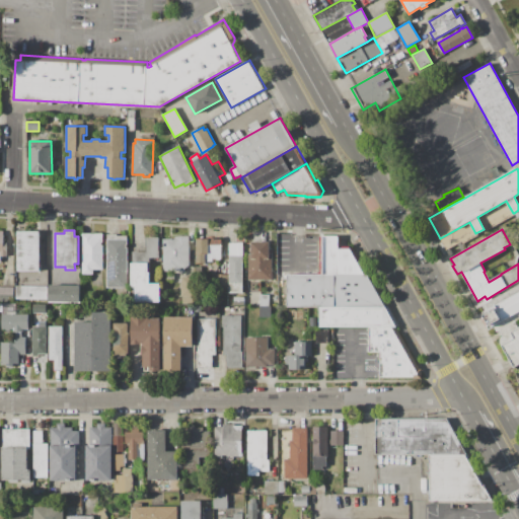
[(17,231),(41,231),(41,272),(17,272),(17,231)]
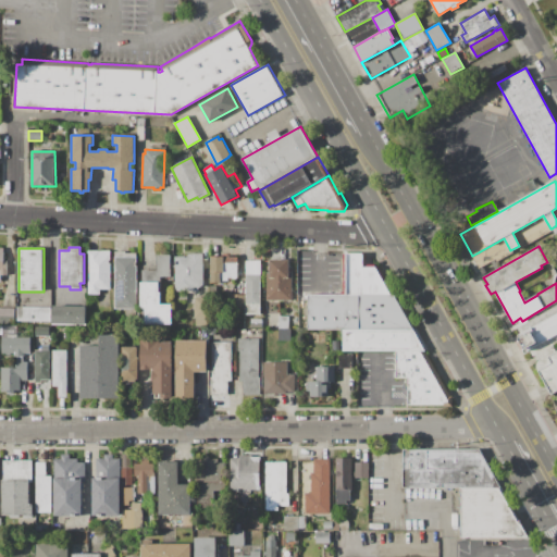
[(87,250),(110,250),(110,289),(99,289),(99,295),(87,295),(87,250)]
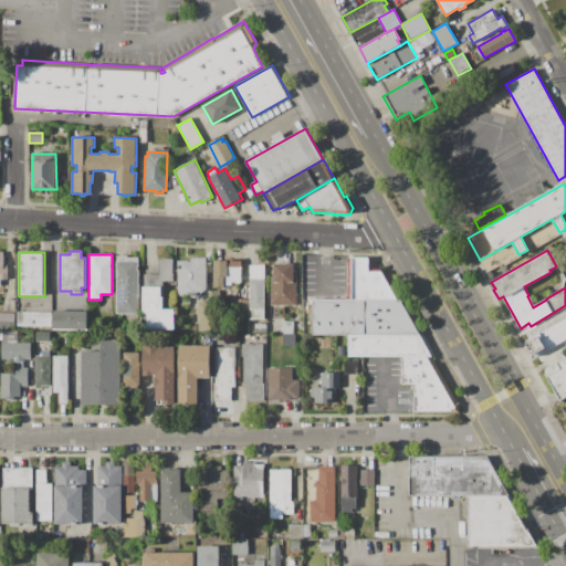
[(116,255),(127,255),(127,258),(138,258),(139,314),(116,314),(116,255)]
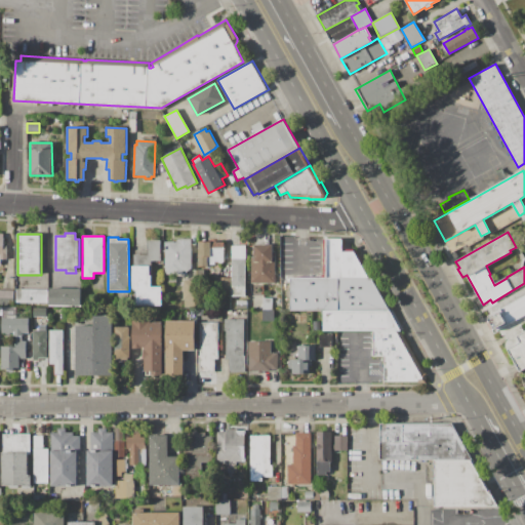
[(165,242),(176,242),(176,239),(191,239),(192,268),(186,273),(183,273),(183,274),(165,274),(165,242)]
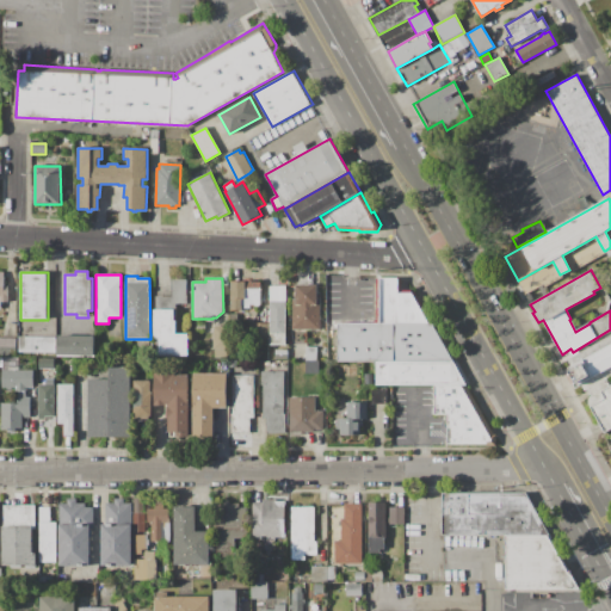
[(376,320),(376,278),(402,278),(402,289),(414,289),(433,323),(376,323),(376,320)]
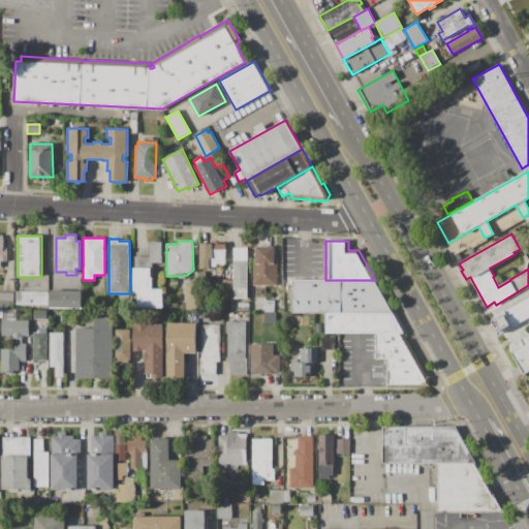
[(134,256),(148,256),(148,242),(162,242),(162,263),(151,263),(151,269),(152,269),(152,289),(162,289),(163,308),(137,308),(137,298),(133,298),(133,269),(134,269),(134,256)]
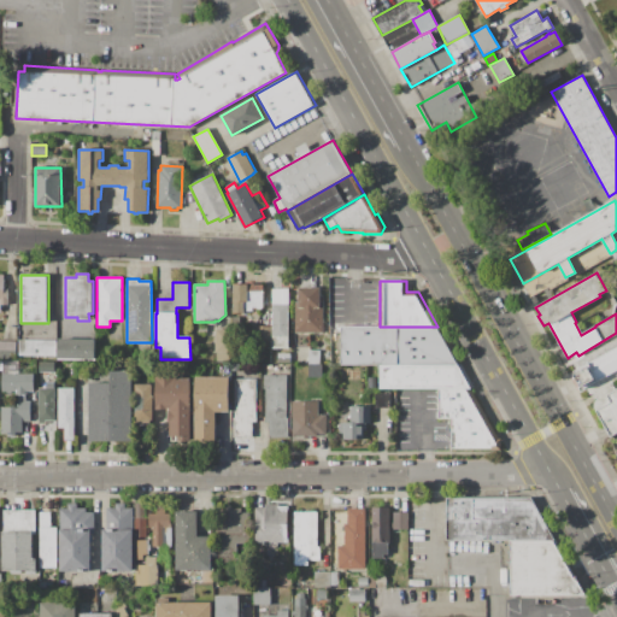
[(233,285),(235,285),(235,282),(254,282),(254,285),(263,285),(263,307),(262,310),(256,310),(256,313),(252,313),(252,312),(244,312),(244,313),(233,313),(233,285)]
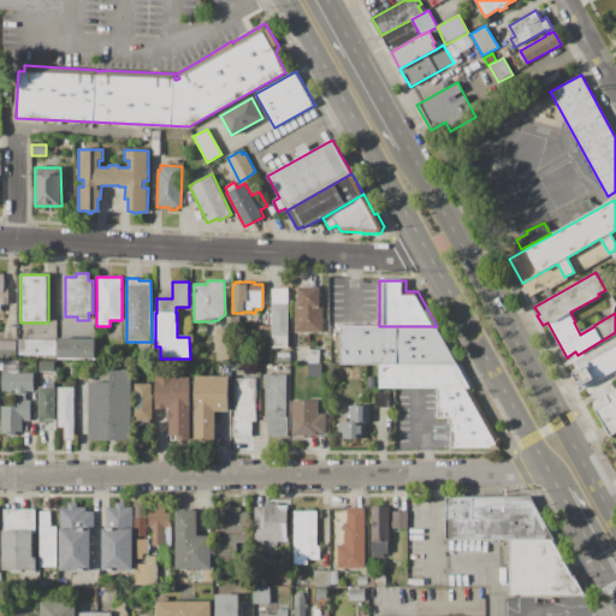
[(295,332),(295,302),(297,302),(297,288),(320,286),(320,302),(323,302),(323,332),(295,332)]
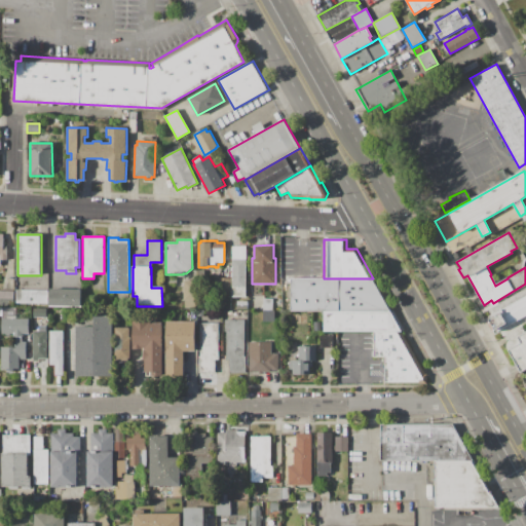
[(232,247),(240,247),(240,246),(247,246),(247,297),(238,297),(238,299),(234,299),(234,297),(232,297),(232,247)]
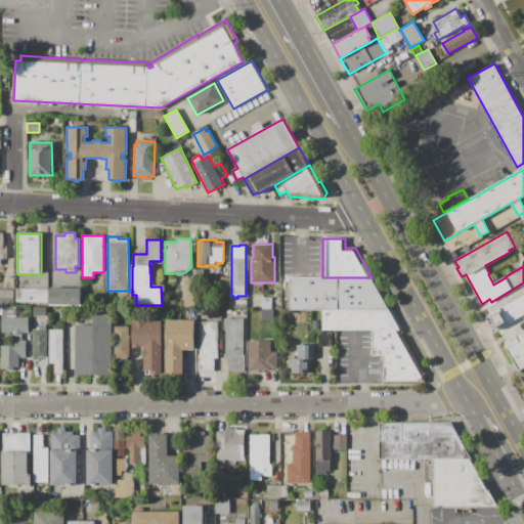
[(389,310),(322,310),(290,309),(290,274),(322,274),(322,277),(372,277),(389,310)]
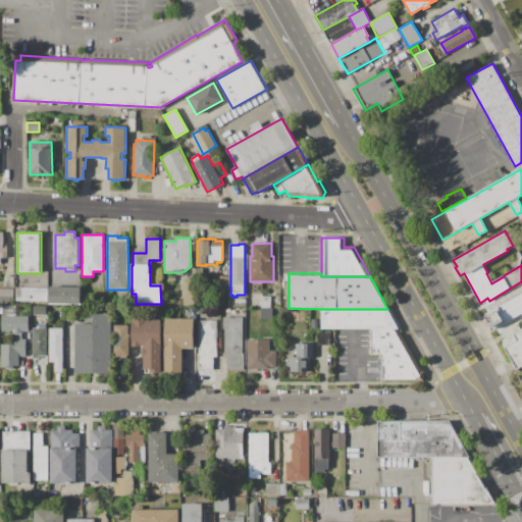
[(228,276),(228,290),(215,290),(215,276),(228,276)]
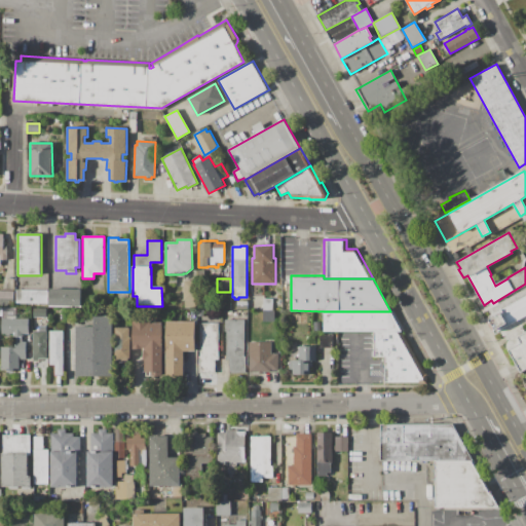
[(183,280),(198,280),(198,301),(195,301),(195,308),(185,308),(185,301),(183,301),(183,280)]
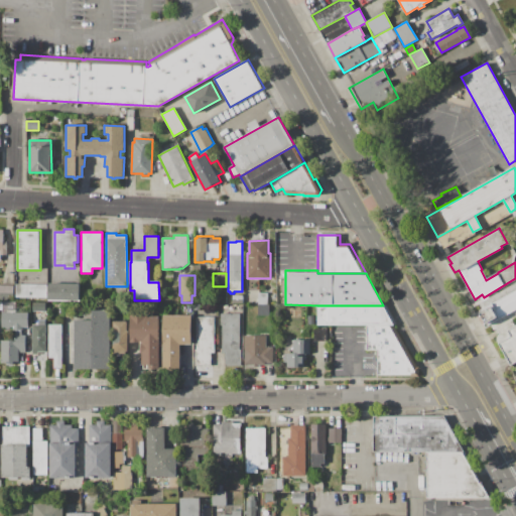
[(49,283),(79,283),(79,300),(47,301),(47,286),(49,286),(49,283)]
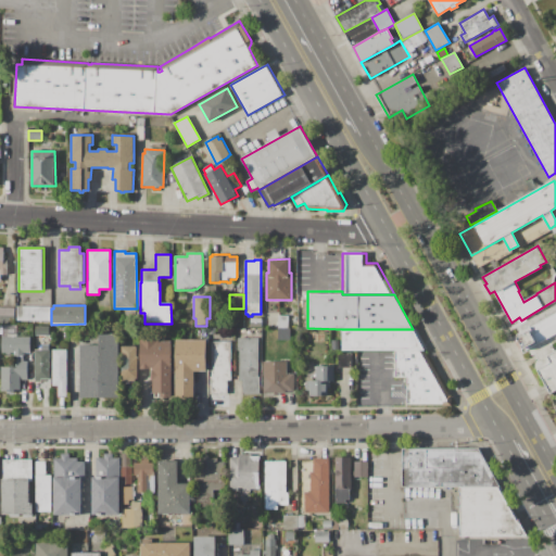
[(555,342),(552,345),(535,354),(532,356),(529,350),(525,352),(516,336),(519,333),(516,328),(555,305),(555,342)]
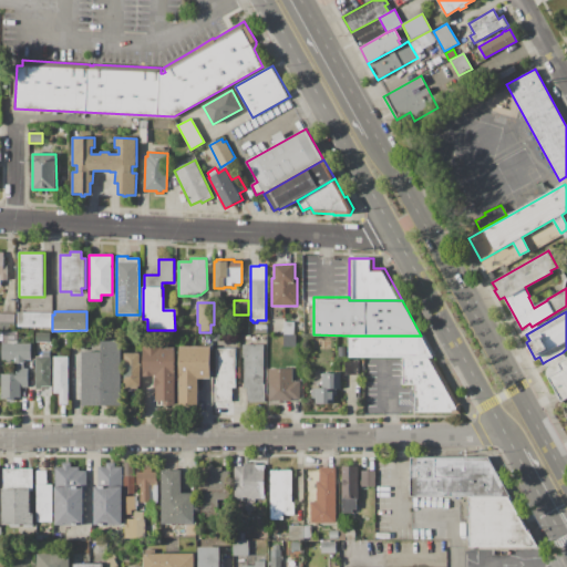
[(17,312),(51,312),(51,327),(17,328),(17,312)]
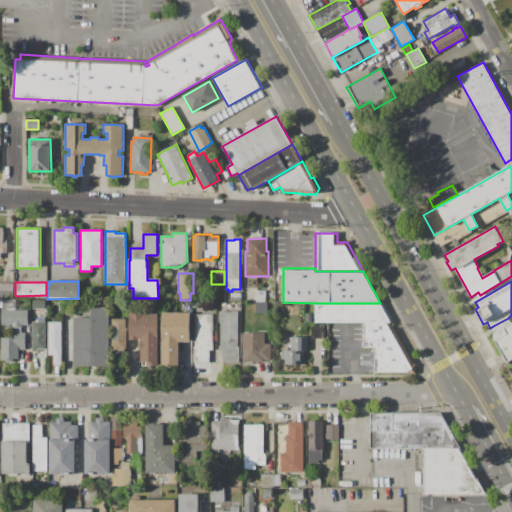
[(0,283),(13,283),(13,297),(0,297),(0,283)]
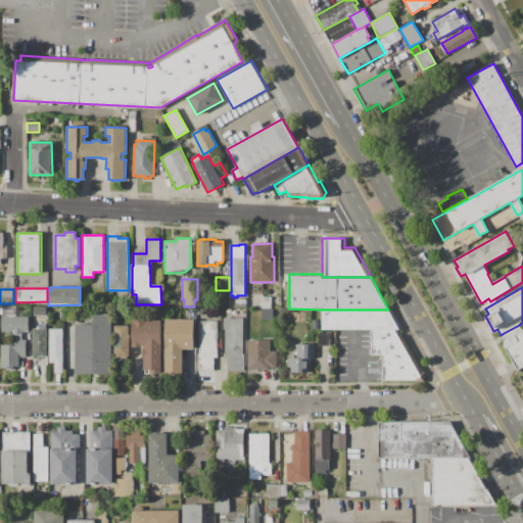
[(257,296),(272,296),(272,308),(257,308),(257,296)]
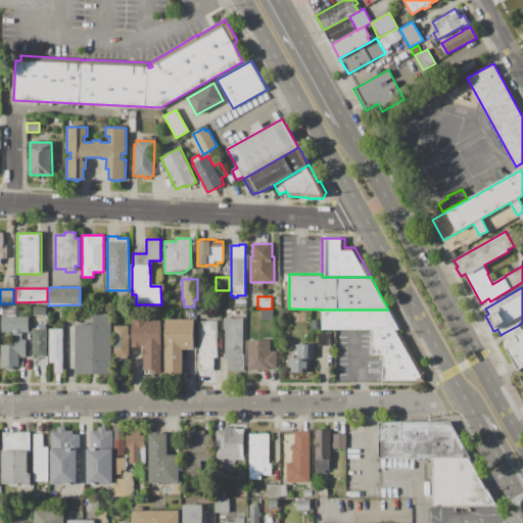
[(246,299),(246,307),(235,307),(235,299),(246,299)]
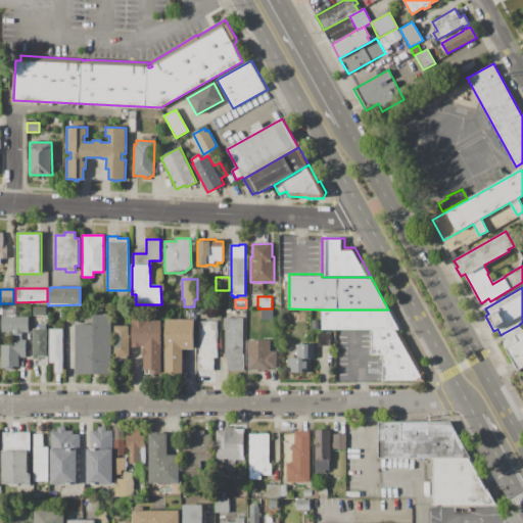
[(29,317),(29,332),(21,332),(21,335),(15,335),(13,335),(13,332),(9,332),(9,333),(6,333),(6,332),(1,332),(1,305),(15,305),(15,317),(29,317)]
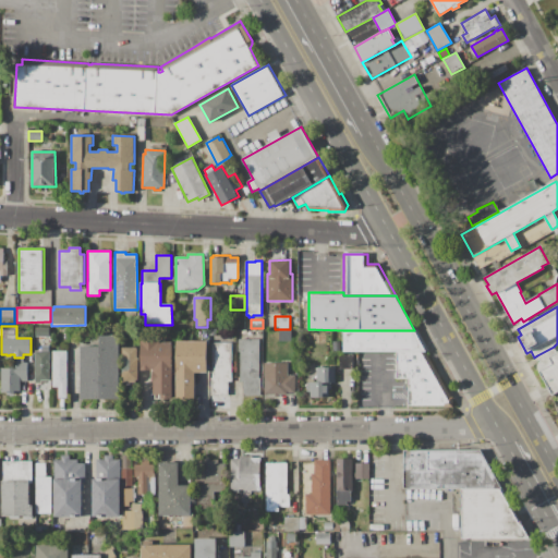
[(35,327),(49,327),(49,337),(35,337),(35,327)]
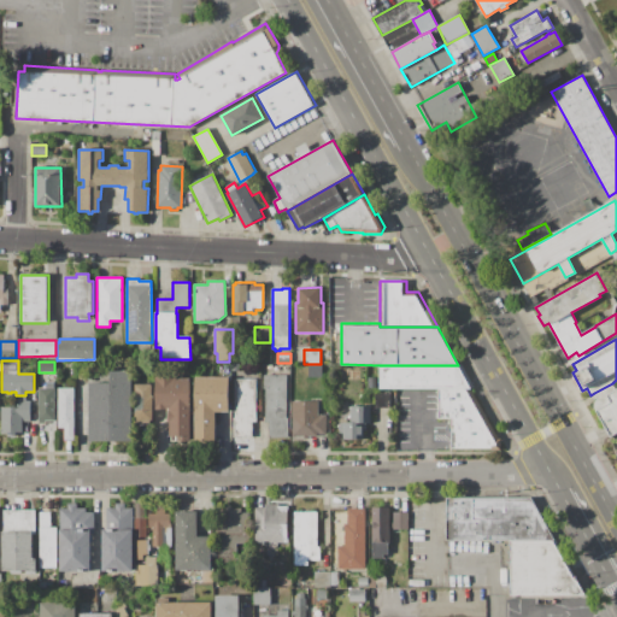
[(309,365),(323,365),(323,377),(309,377),(309,365)]
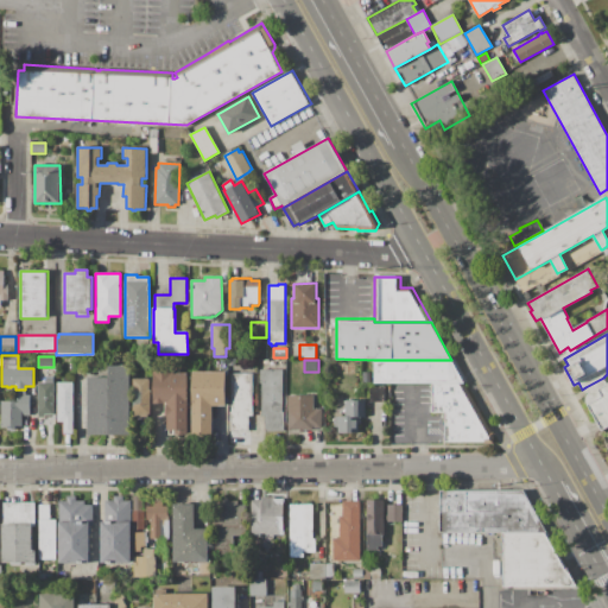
[(374,384),(374,360),(451,360),(464,384),(432,384),(374,384)]
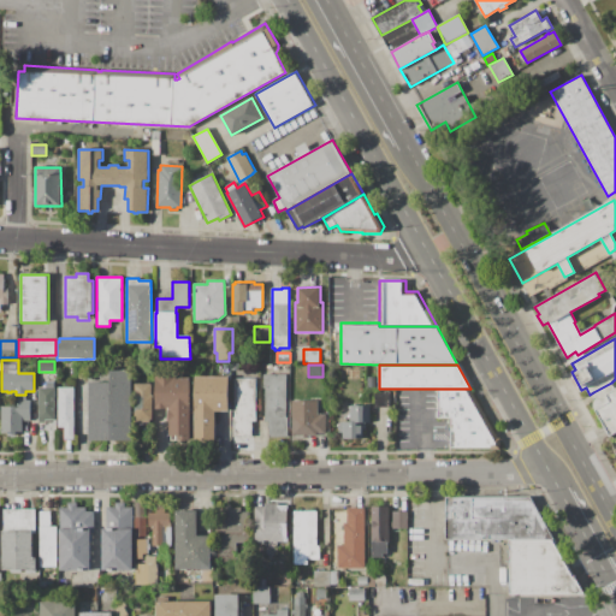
[(132,371),(132,440),(90,440),(89,383),(111,381),(110,371),(132,371)]
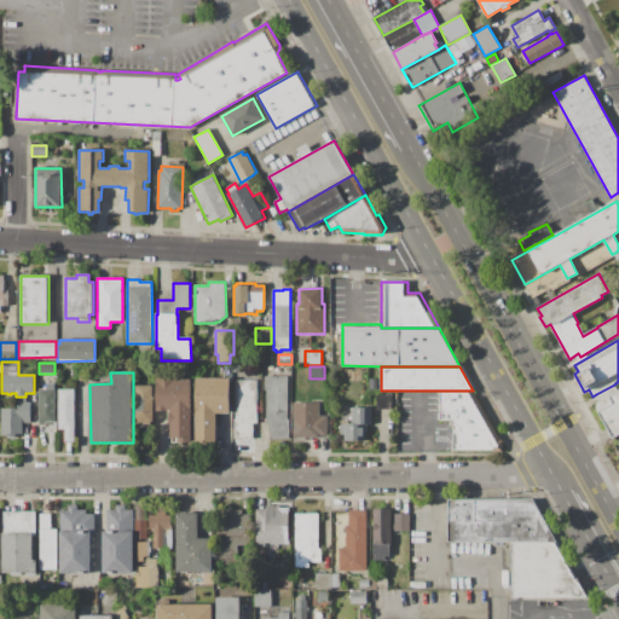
[(264,376),(288,376),(288,420),(289,420),(290,439),(270,439),(270,423),(266,423),(266,391),(265,391),(264,376)]
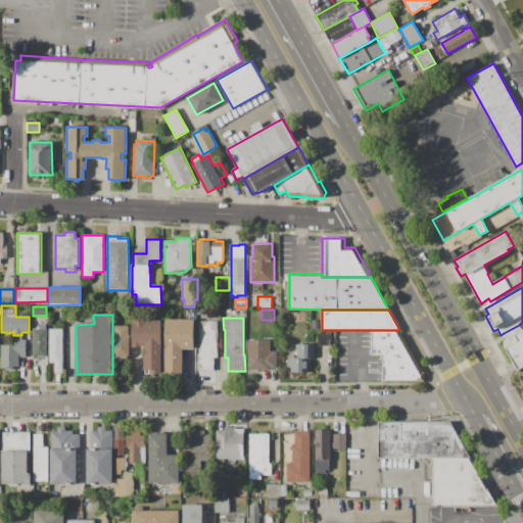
[(132,320),(149,319),(149,321),(161,321),(161,374),(145,374),(145,370),(144,370),(144,359),(143,359),(143,347),(132,347),(132,320)]
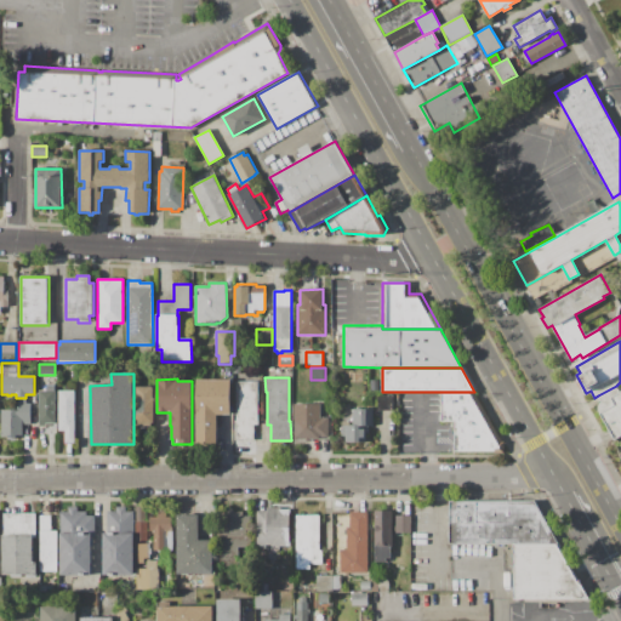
[(197,380),(231,379),(231,415),(217,415),(217,445),(197,445),(197,380)]
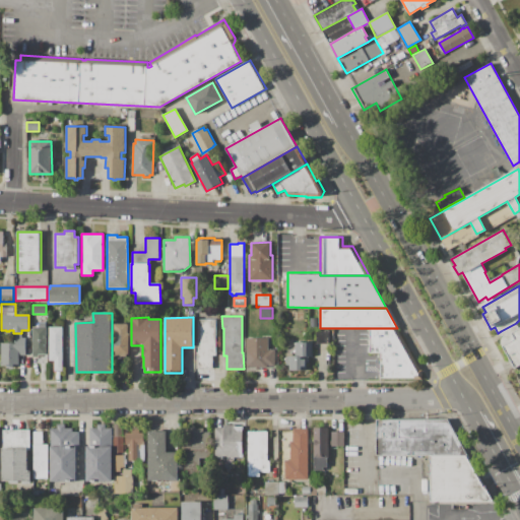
[(198,319),(215,319),(216,355),(212,355),(212,369),(197,369),(196,352),(198,352),(198,319)]
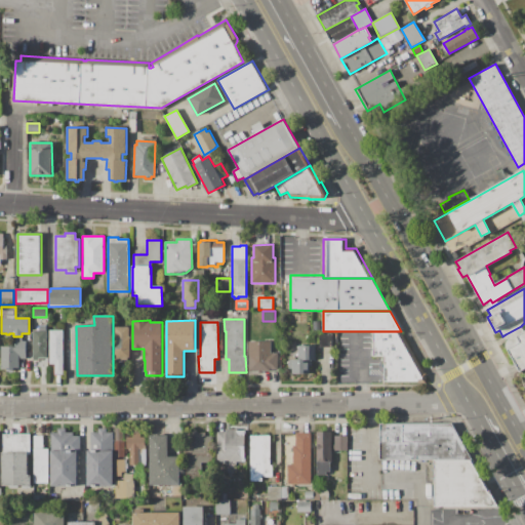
[(521,326),(524,331),(524,330),(524,373),(523,374),(521,371),(519,372),(506,348),(507,341),(509,340),(506,334),(521,326)]
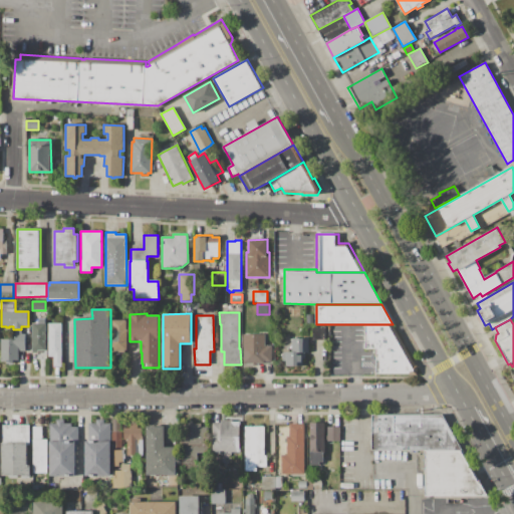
[(32,323),(38,323),(38,321),(45,320),(45,323),(46,323),(46,350),(38,350),(38,353),(32,353),(32,323)]
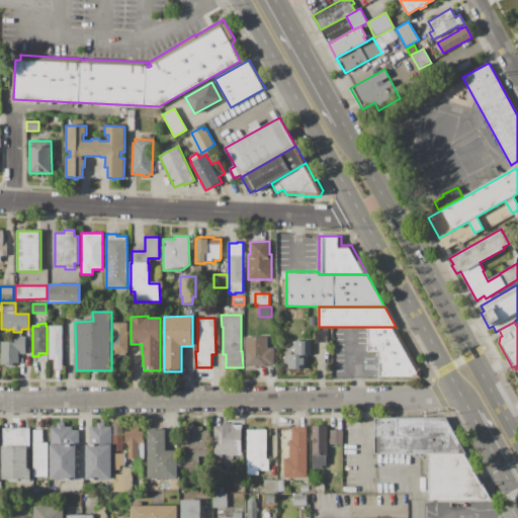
[(126,323),(127,332),(130,332),(130,343),(128,344),(128,353),(126,353),(126,355),(113,355),(113,323),(126,323)]
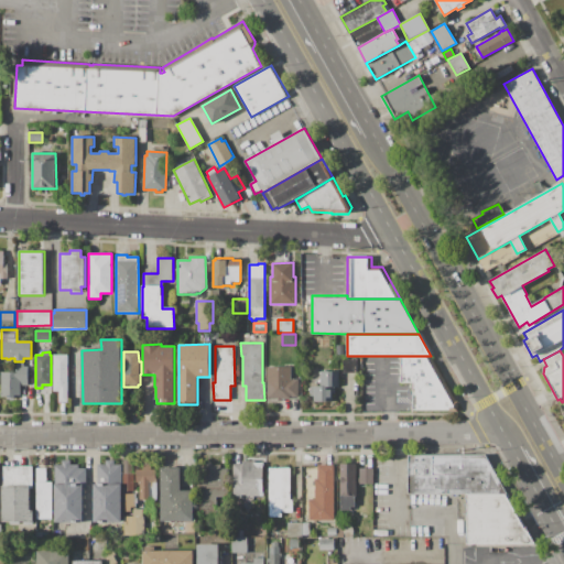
[(53,355),(67,355),(68,403),(60,403),(60,391),(54,391),(53,355)]
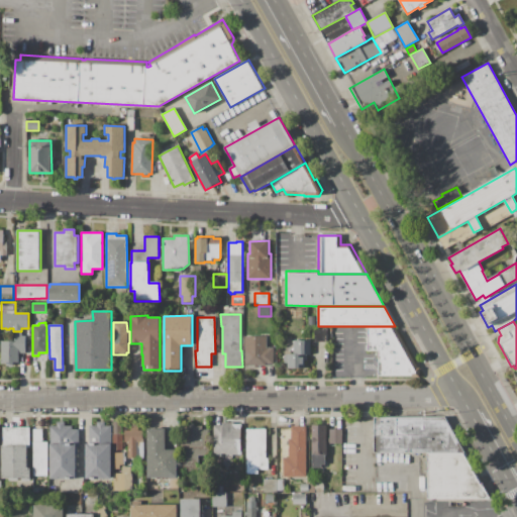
[(395,326),(420,369),(420,378),(411,378),(411,376),(379,376),(379,351),(368,351),(368,326),(395,326)]
